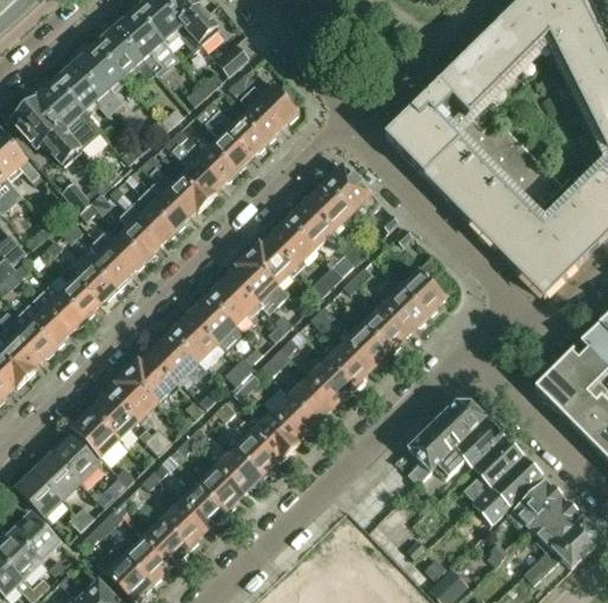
[(150,0),(137,12),(163,42),(176,30),(196,51),(202,45),(179,20),(161,0),(150,0)]
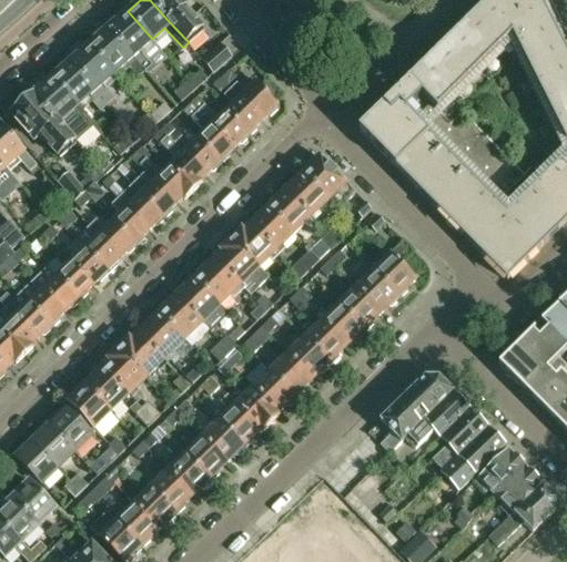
[(150,0),(166,19),(184,2),(188,0),(150,0)]
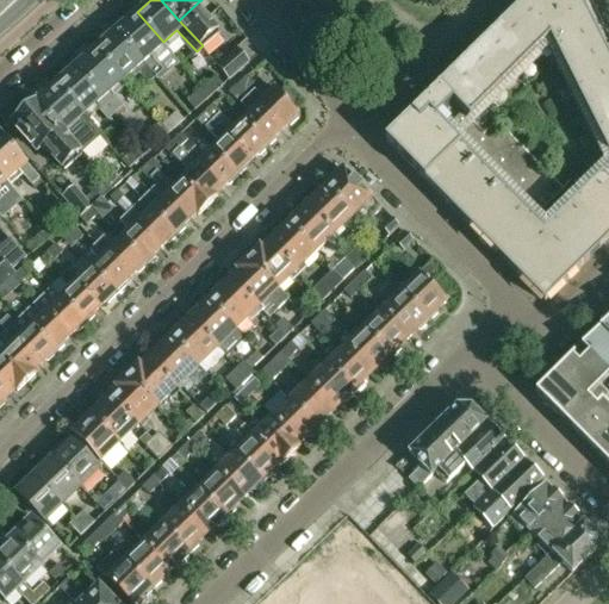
[(546,298),(608,235),(608,36),(590,0),(513,0),(434,78),(440,83),(423,100),(422,99),(386,135),(546,298)]
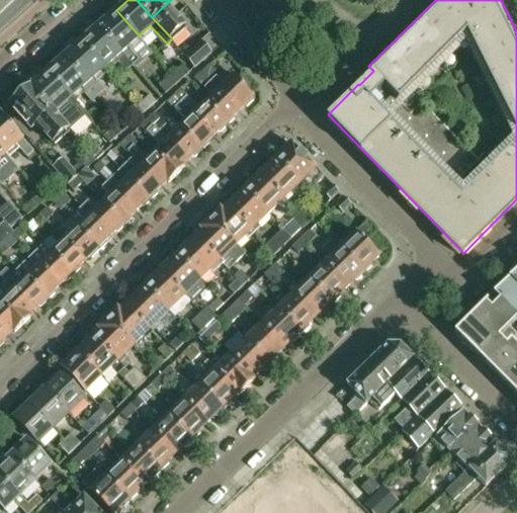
[(168,2),(152,17),(172,38),(188,24),(168,2)]
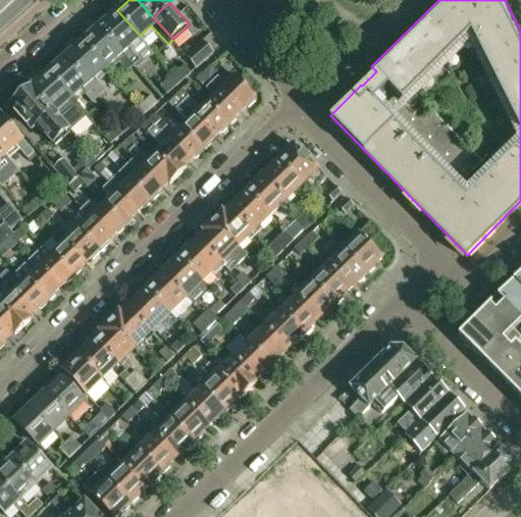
[(117,10),(101,24),(134,62),(141,57),(138,53),(148,44),(140,36),(117,10)]
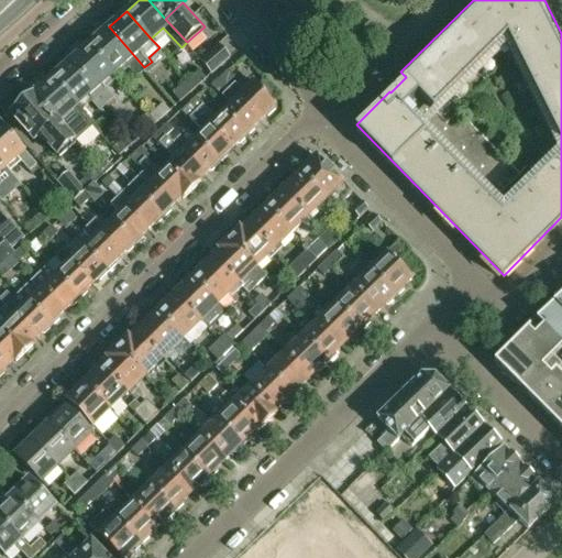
[(109,26),(90,43),(114,70),(127,61),(138,74),(144,67),(109,26)]
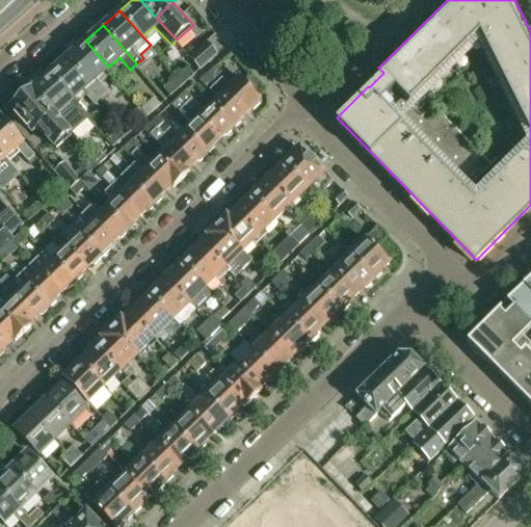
[(201,66),(218,51),(217,51),(209,41),(208,38),(189,53),(201,66)]
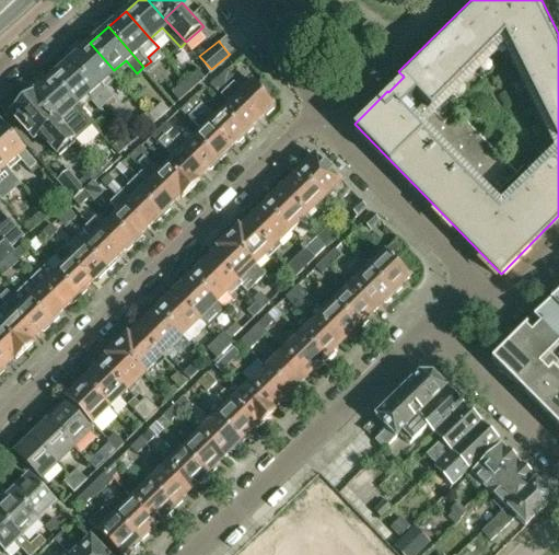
[(90,43),(71,59),(107,100),(114,93),(103,80),(114,70),(90,43)]
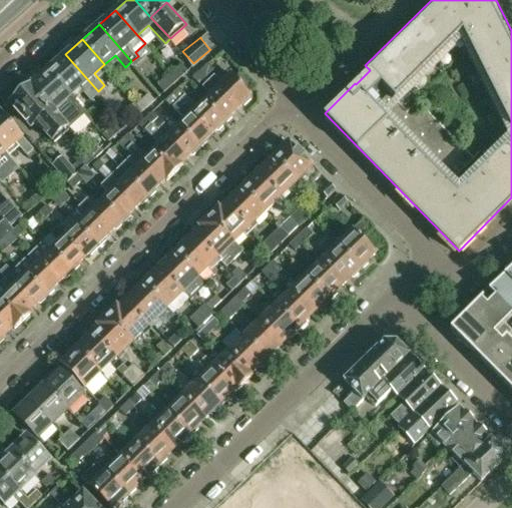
[(65,54),(48,69),(70,94),(81,85),(92,96),(98,91),(65,54)]
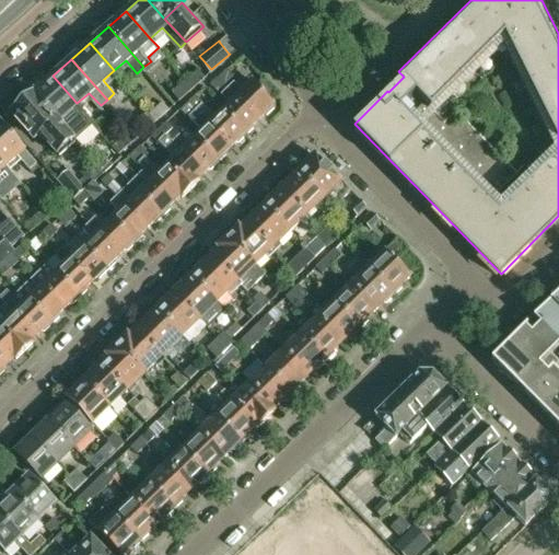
[(186,78),(193,85),(206,73),(199,66),(186,78)]
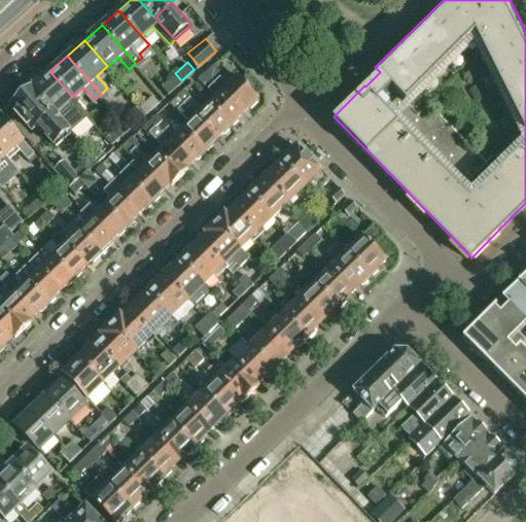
[(215,65),(208,71),(214,76),(220,70),(215,65)]
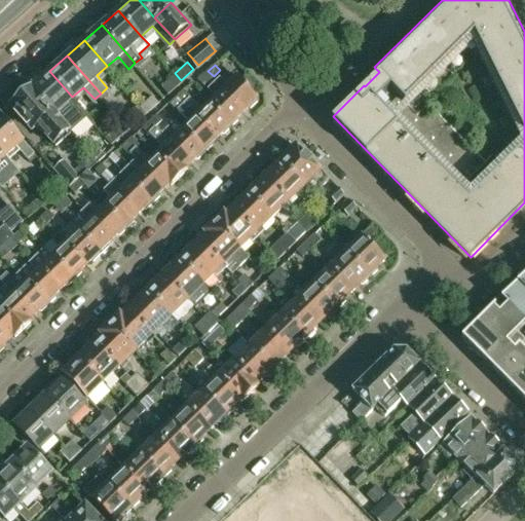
[(31,84),(31,85),(70,129),(71,128),(67,123),(71,119),(61,108),(72,97),(49,71),(32,86),(31,84)]
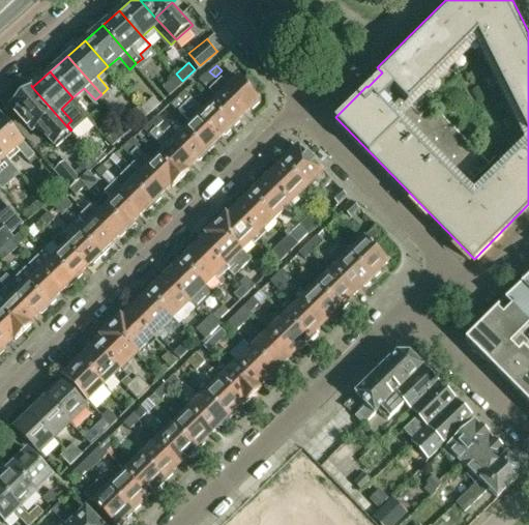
[(207,86),(215,77),(209,71),(207,73),(200,79),(207,86)]
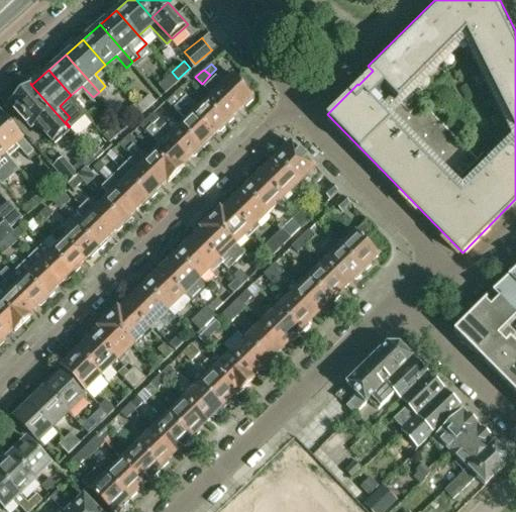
[(216,73),(212,77),(241,105),(253,94),(233,71),(223,80),(216,73)]
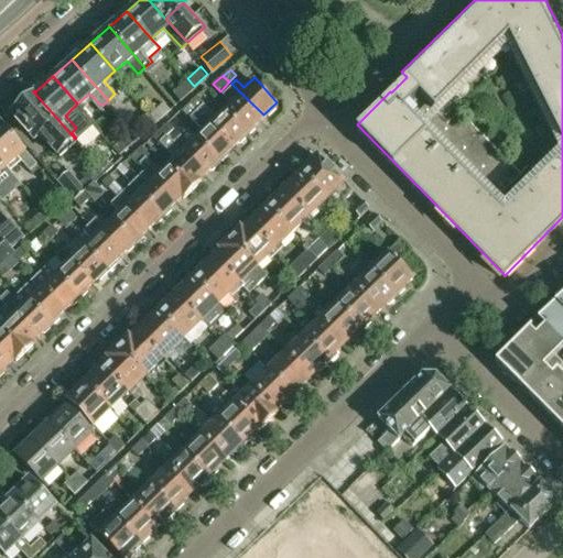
[(194,86),(187,78),(174,89),(181,98),(194,86)]
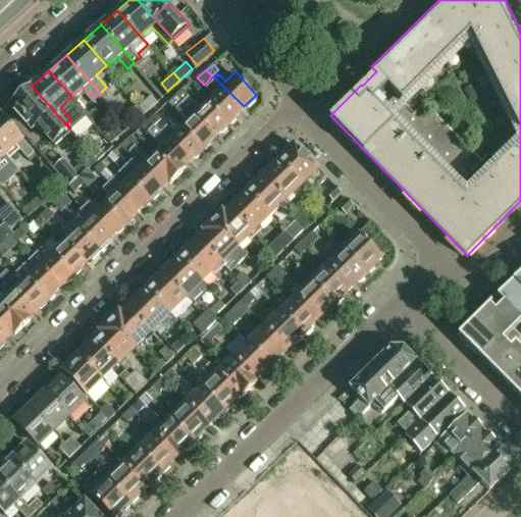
[(214,92),(208,97),(230,119),(244,106),(214,78),(207,85),(214,92)]
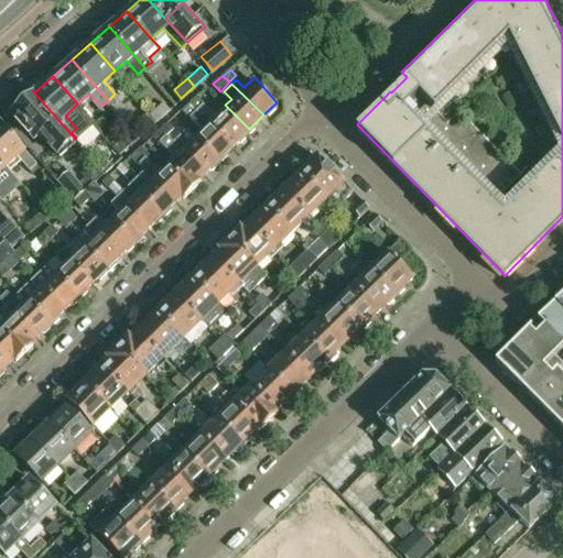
[(58,153),(75,139),(33,91),(18,105),(17,106),(17,107),(17,108),(18,109),(15,111),(36,134),(40,131),(58,153)]
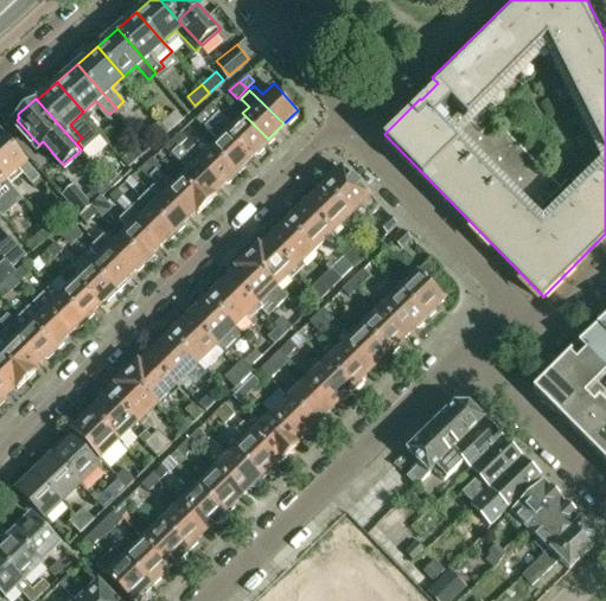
[(252,154),(268,139),(242,113),(233,123),(218,109),(221,107),(212,98),(204,107),(212,115),(218,120),(252,154)]
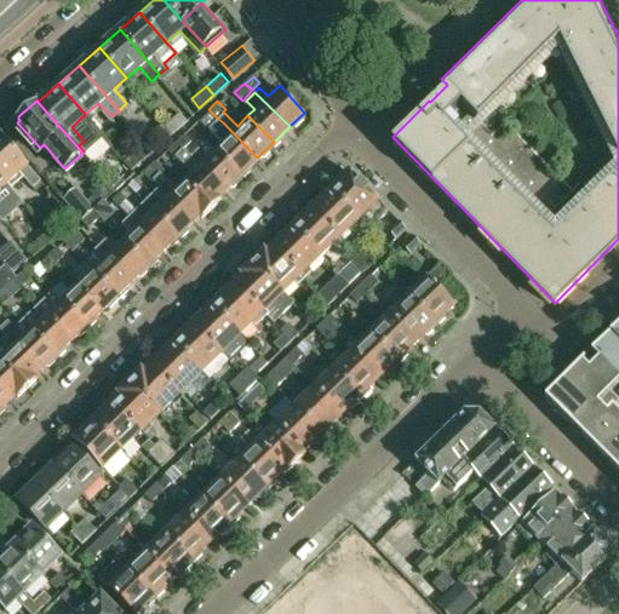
[(126,103),(119,110),(121,114),(130,107),(126,103)]
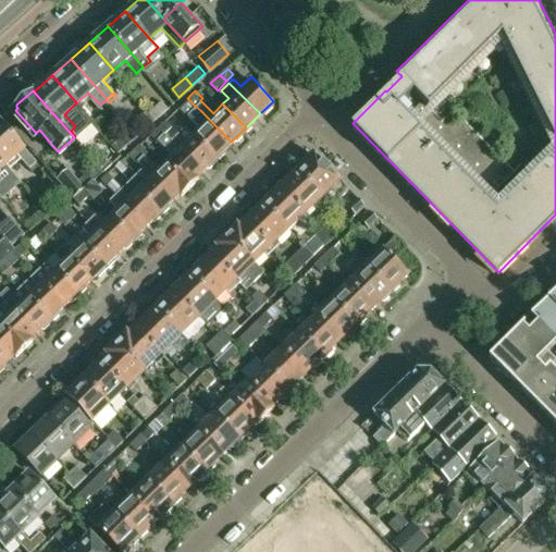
[(162,98),(149,109),(156,117),(169,105),(162,98)]
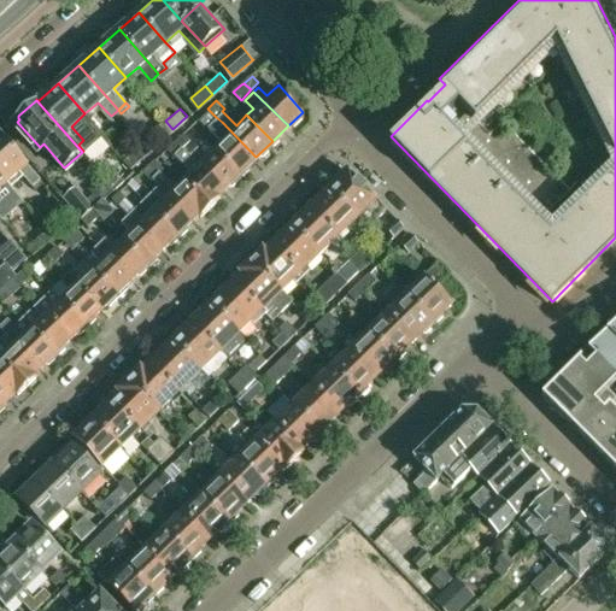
[(216,117),(207,109),(199,117),(207,125),(216,117)]
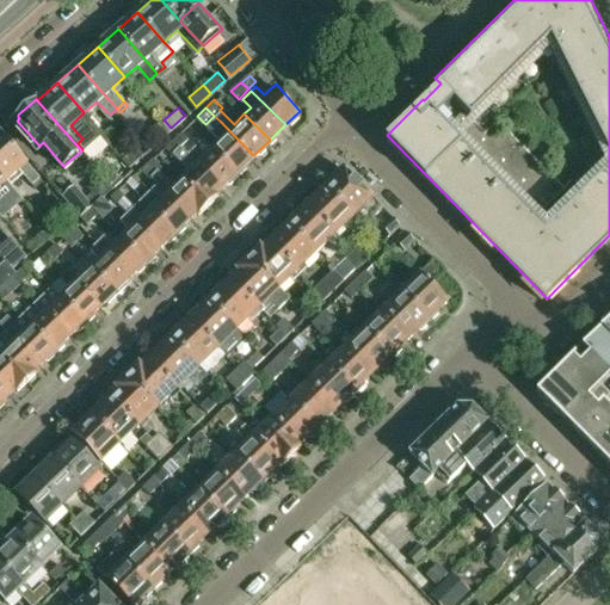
[(220,137),(213,144),(239,170),(253,155),(220,121),(213,128),(220,137)]
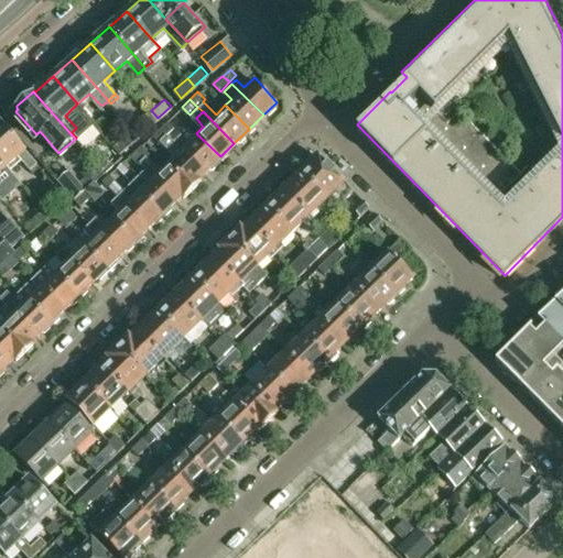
[(162,124),(169,131),(174,124),(168,119),(162,124)]
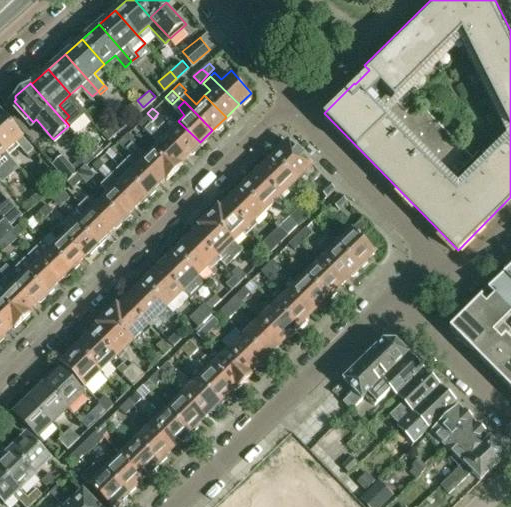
[(36,149),(3,111),(0,113),(0,142),(6,149),(17,139),(30,154),(36,149)]
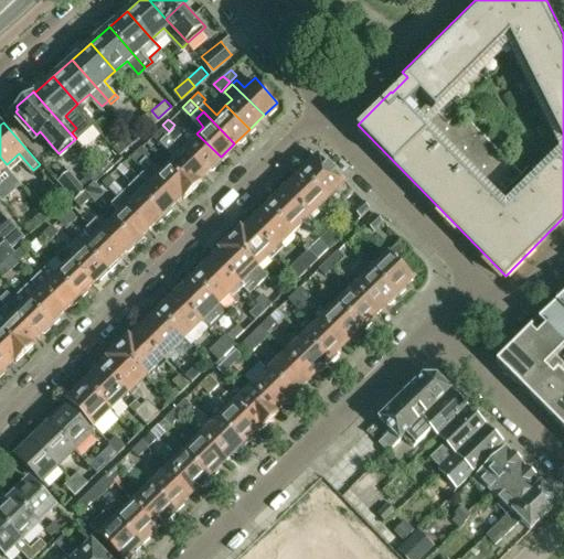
[(176,153),(169,160),(194,186),(202,179),(200,176),(208,170),(176,138),(174,139),(168,132),(169,131),(162,125),(155,132),(176,153)]
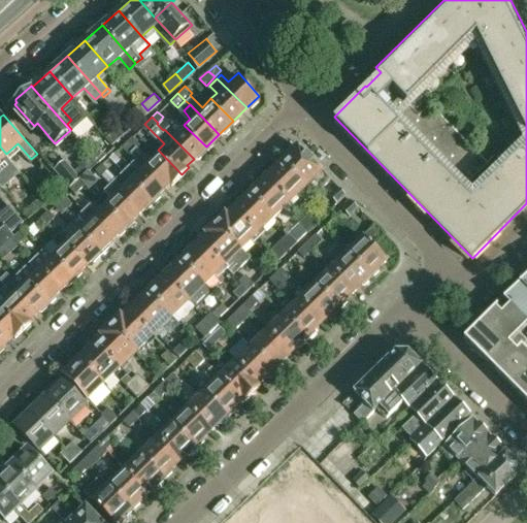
[(174,120),(169,125),(164,129),(194,159),(206,146),(184,125),(182,127),(174,120)]
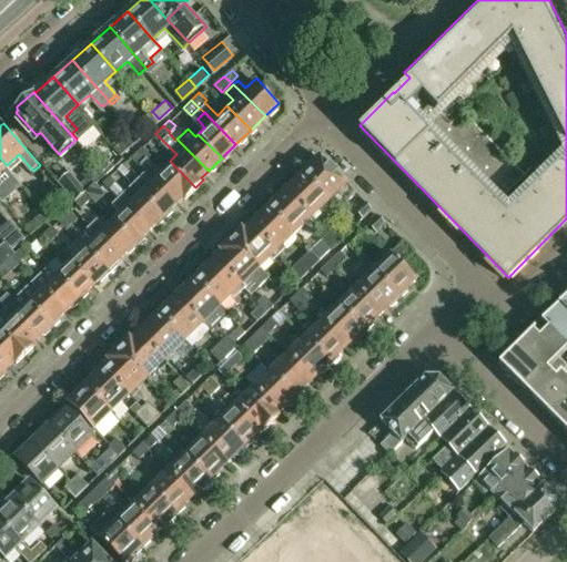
[(114,144),(121,152),(134,140),(128,132),(114,144)]
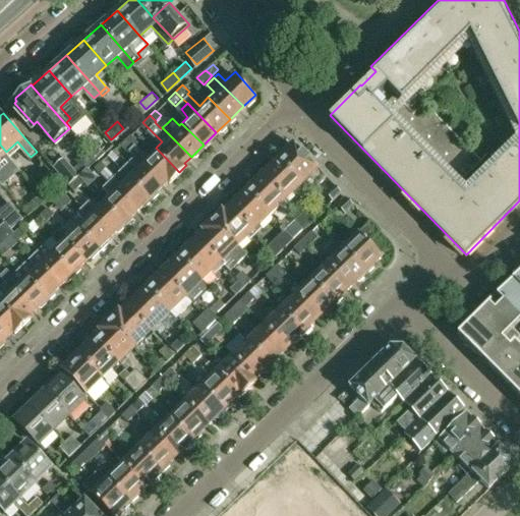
[(149,155),(135,141),(129,149),(135,154),(136,153),(165,182),(168,179),(170,180),(179,172),(156,148),(149,155)]
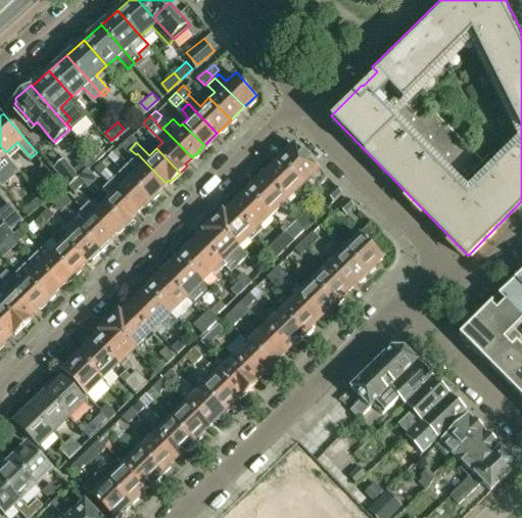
[(320,166),(297,142),(280,158),(303,182),(313,190),(328,174),(320,166)]
